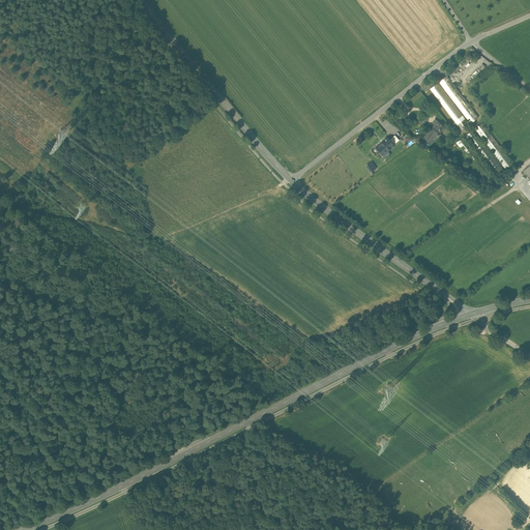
[(478,117),(447,77),(440,82),(470,122),(478,117)]
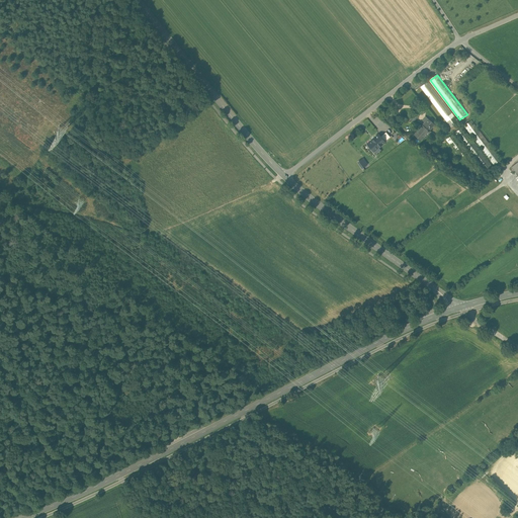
[(428,81),(420,86),(450,126),(458,120),(428,81)]
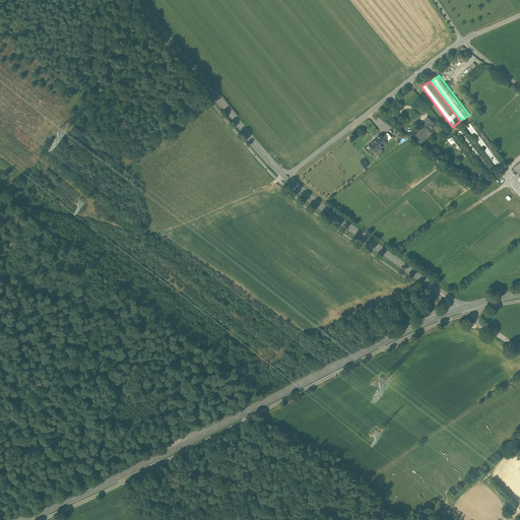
[(395,111),(391,116),(398,121),(401,116),(395,111)]
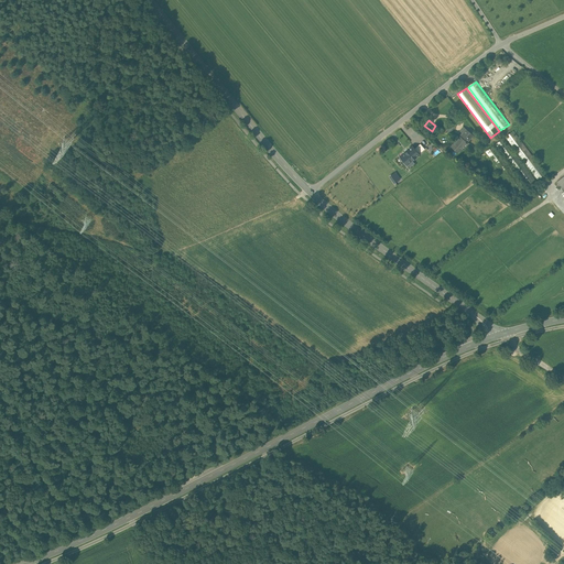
[(453,122),(445,130),(449,133),(457,126),(453,122)]
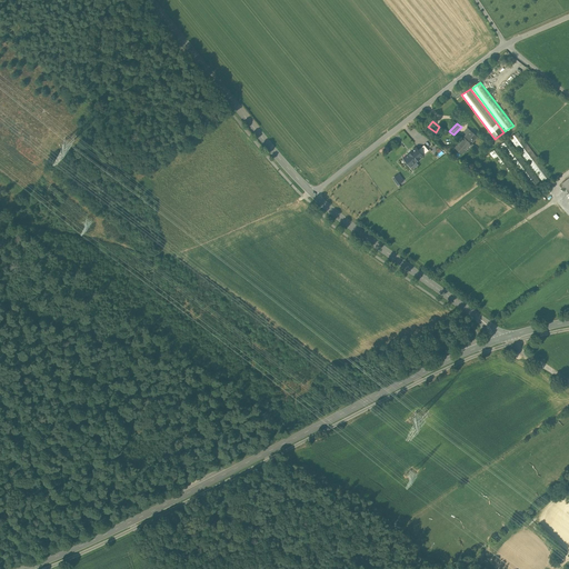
[(470,130),(463,137),(472,143),(478,137),(470,130)]
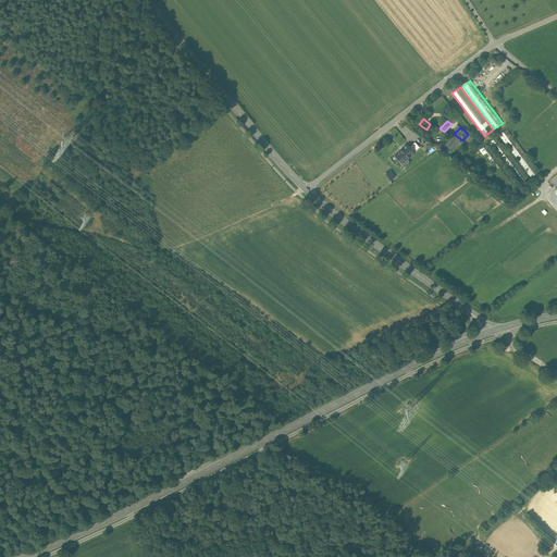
[(454,134),(445,145),(453,151),(462,140),(454,134)]
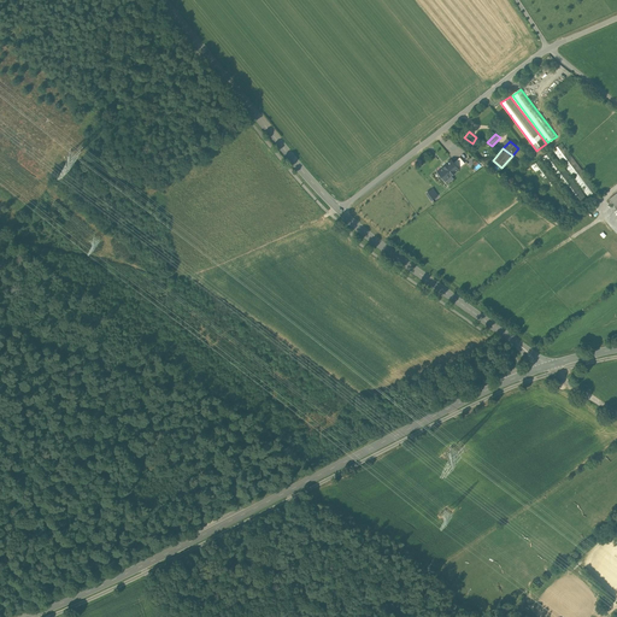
[(459,158),(453,163),(459,169),(465,163),(459,158)]
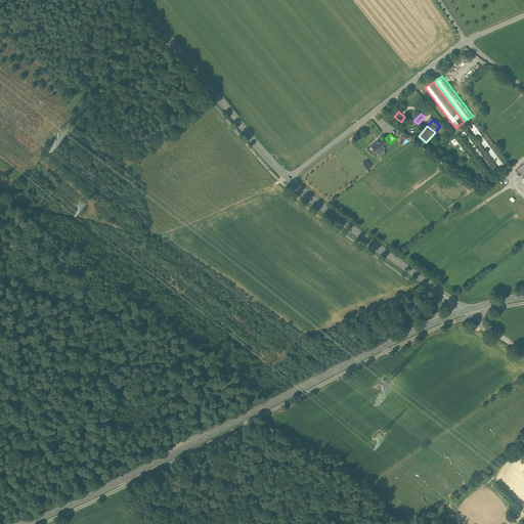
[(383,135),(370,145),(378,154),(390,143),(385,138),(383,135)]
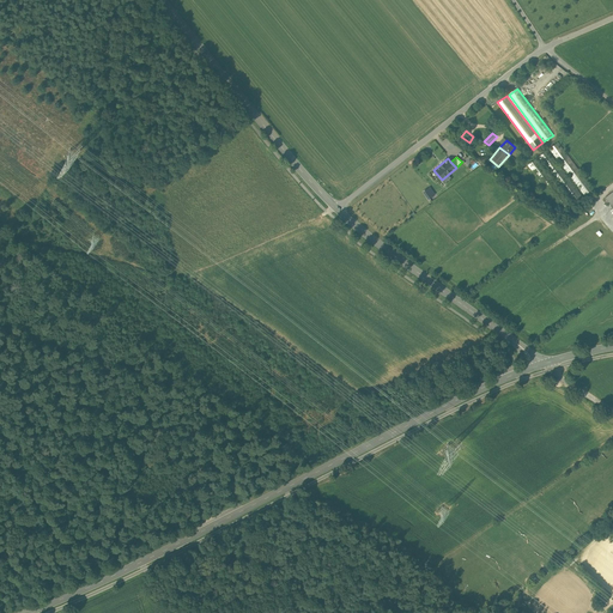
[(438,196),(431,189),(428,194),(434,201),(438,196)]
